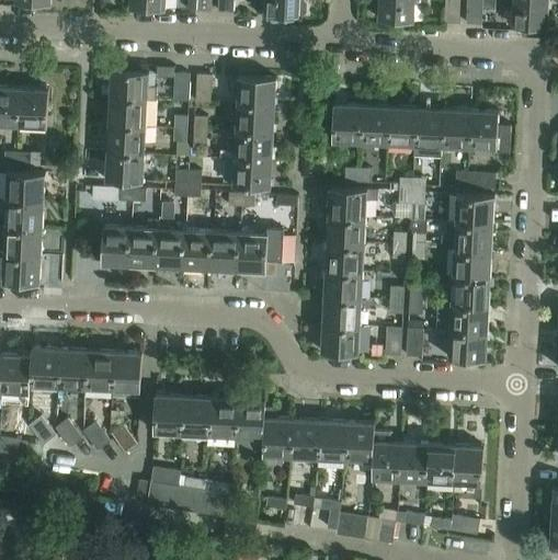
[(209,11),(209,0),(194,0),(194,10),(209,11)]
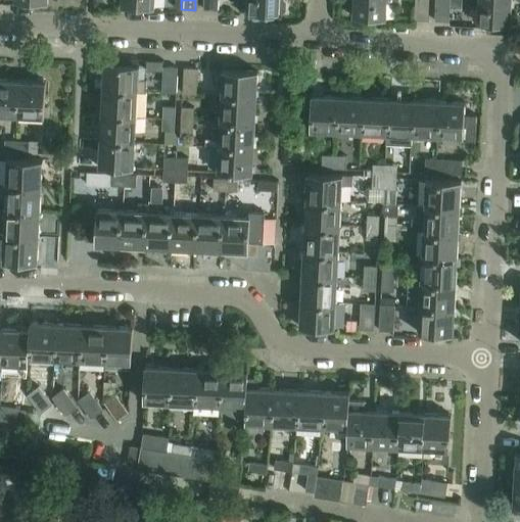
[(216,11),(216,0),(201,0),(201,10),(216,11)]
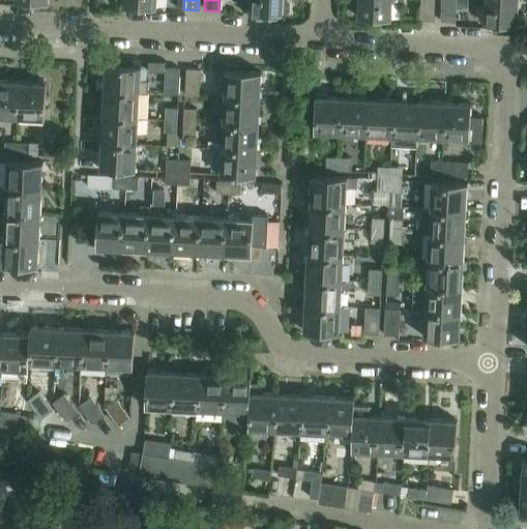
[(247,0),(247,12),(282,13),(286,15),(288,11),(289,3),(287,0),(283,0),(247,0)]
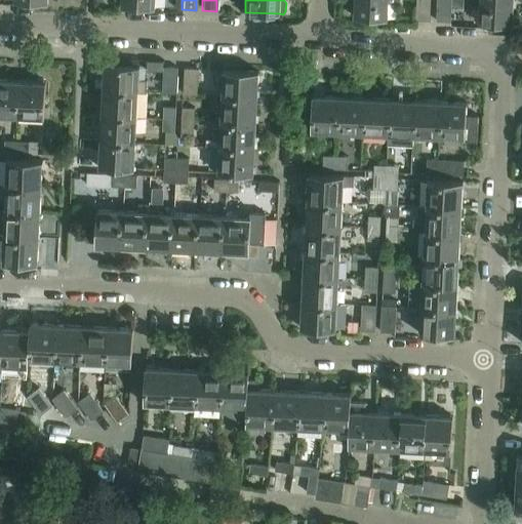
[(352,0),(352,17),(386,19),(387,4),(398,4),(398,0),(352,0)]
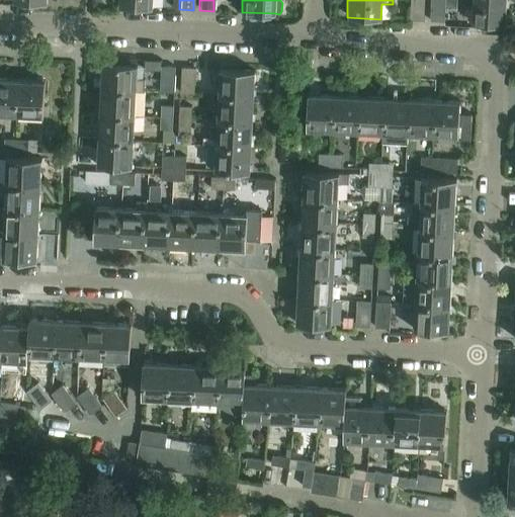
[(422,21),(423,0),(409,0),(409,20),(422,21)]
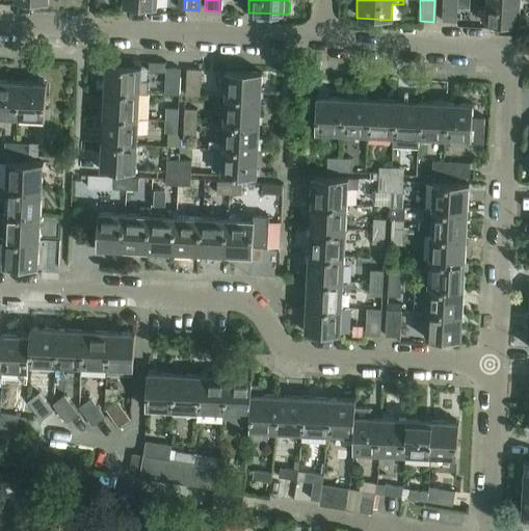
[(441,0),(440,22),(454,23),(455,10),(454,0),(441,0)]
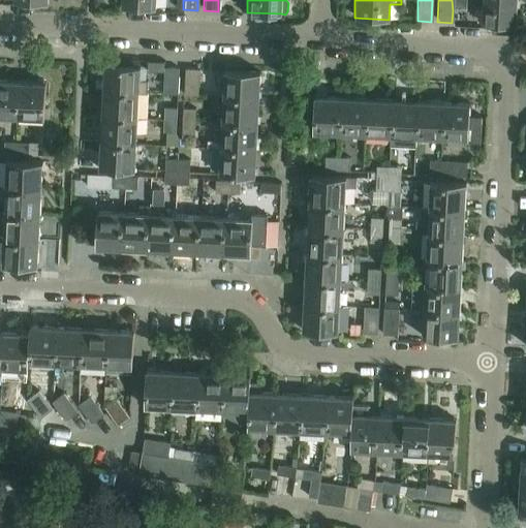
[(452,0),(453,10),(465,10),(465,0),(452,0)]
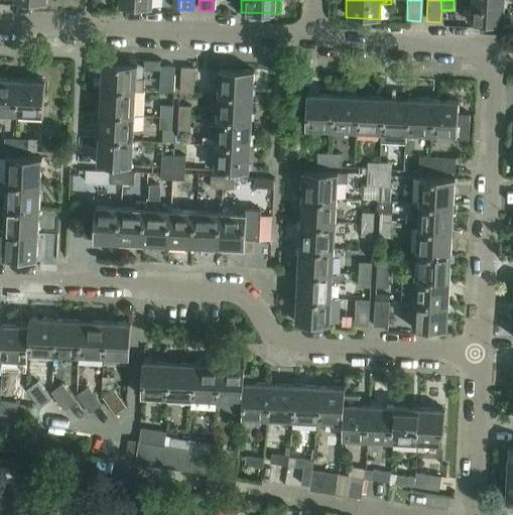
[(492,0),(469,0),(469,23),(502,25),(503,1),(492,0)]
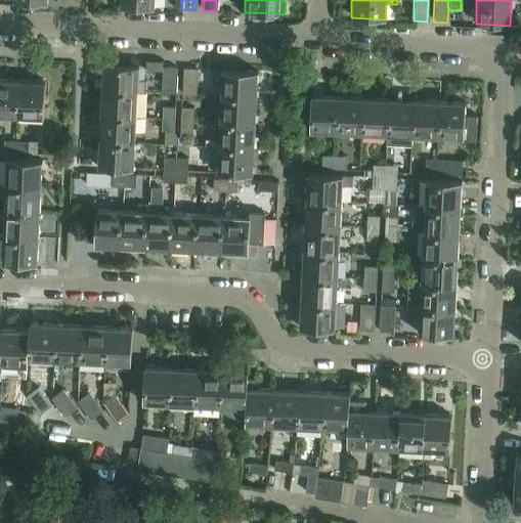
[(101,66),(100,91),(136,93),(144,93),(145,81),(137,81),(137,67),(119,66),(101,66)]
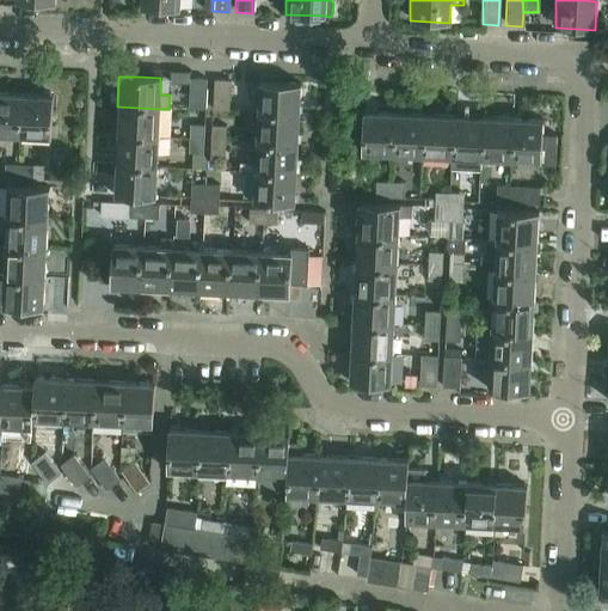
[(204,110),(206,80),(189,79),(188,110),(204,110)]
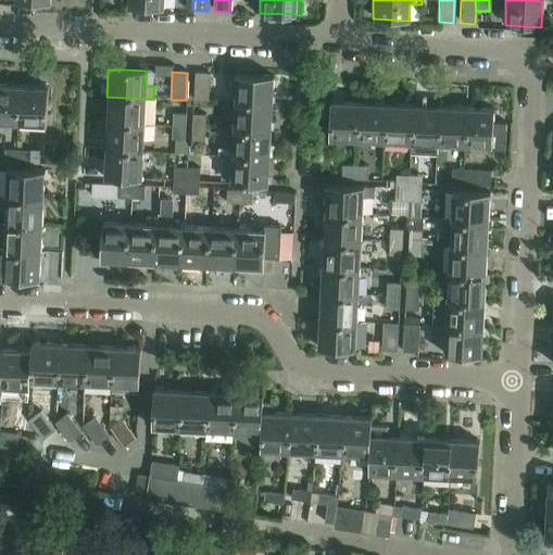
[(208,101),(209,74),(193,73),(192,101),(208,101)]
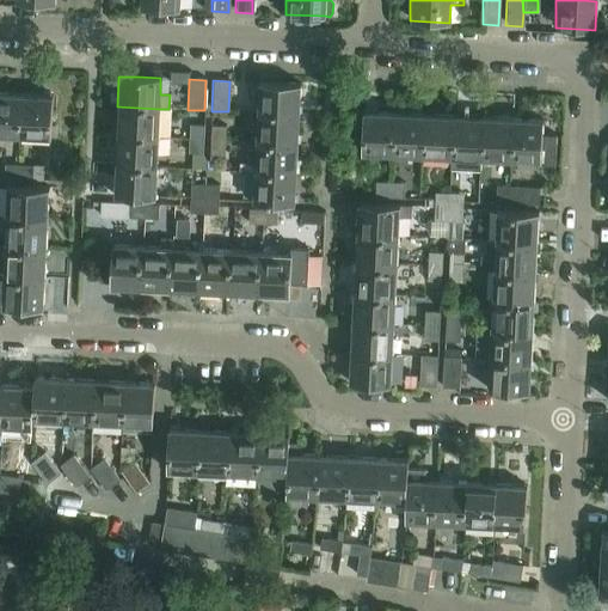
[(258,83),(256,114),(299,116),(300,85),(258,83)]
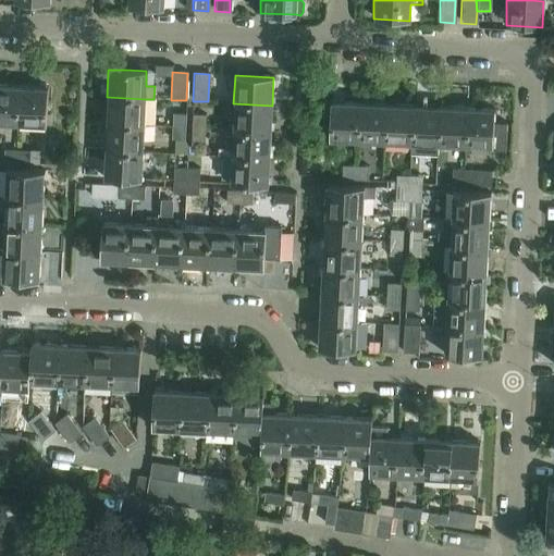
[(0,124),(19,125),(20,87),(0,85),(0,124)]
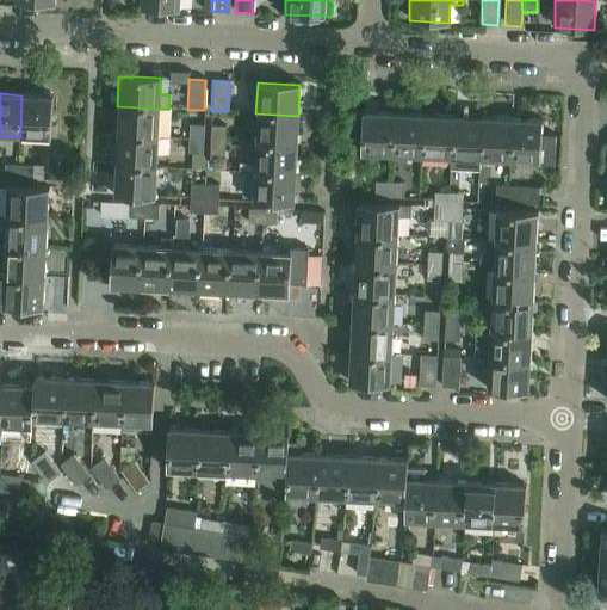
[(22,96),(20,137),(50,139),(51,97),(22,96)]
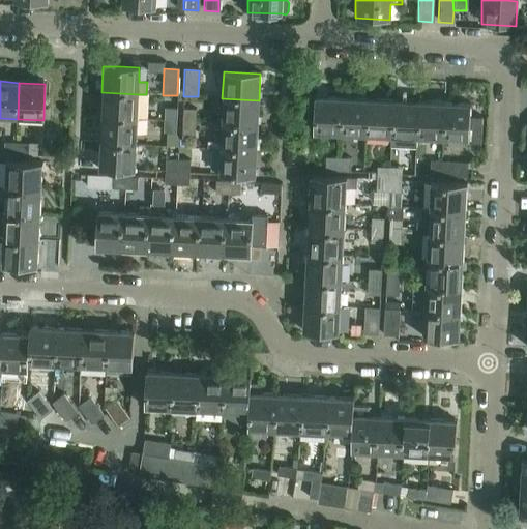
[(101,92),(100,118),(137,120),(138,94),(101,92)]
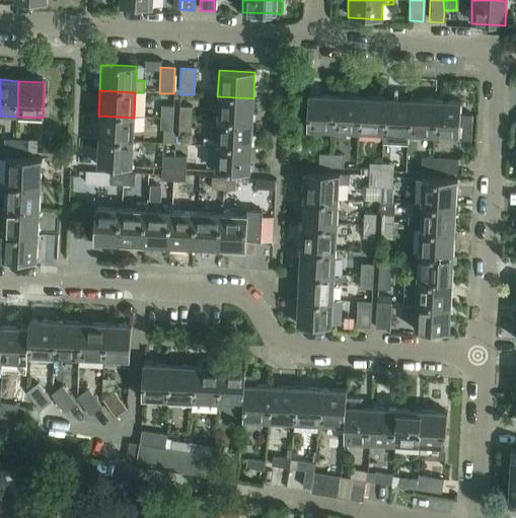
[(307,94),(306,131),(330,132),(333,96),(307,94)]
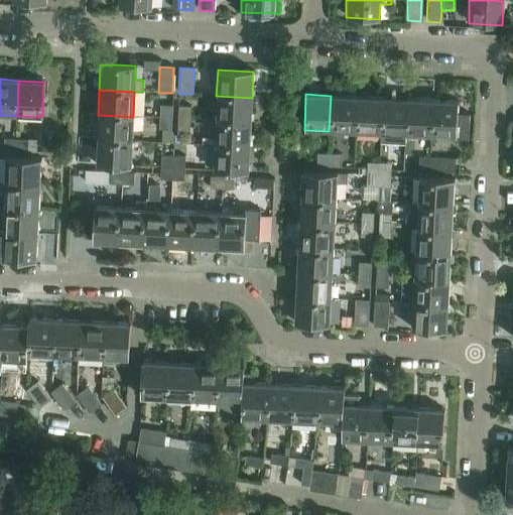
[(216,96),(215,121),(220,121),(250,123),(252,98),(216,96)]
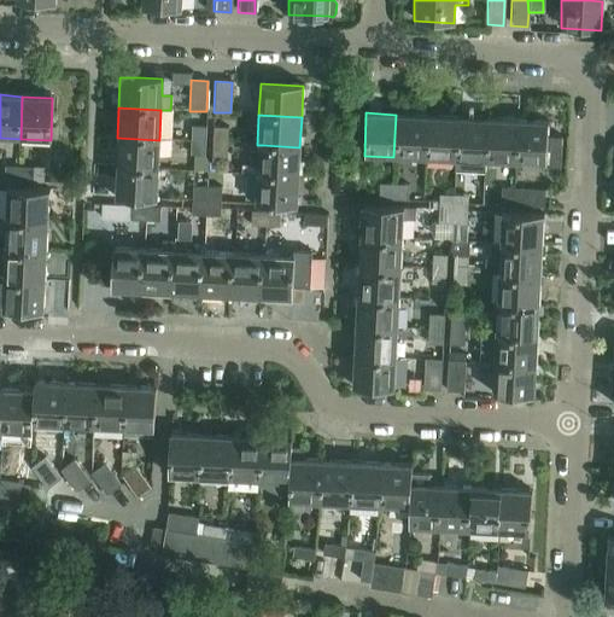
[(396,115),(393,157),(424,159),(426,116),(396,115)]
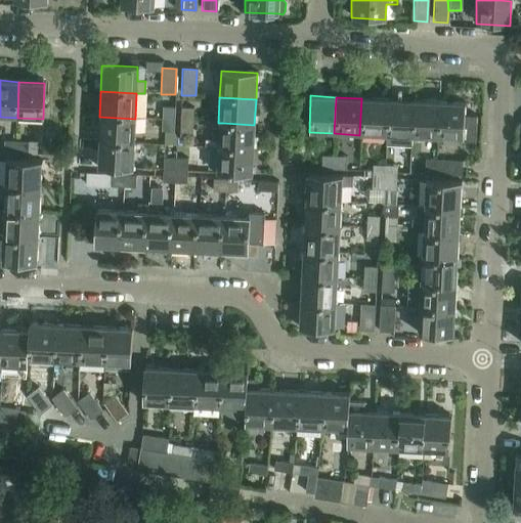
[(361,98),(359,135),(384,136),(386,99),(361,98)]
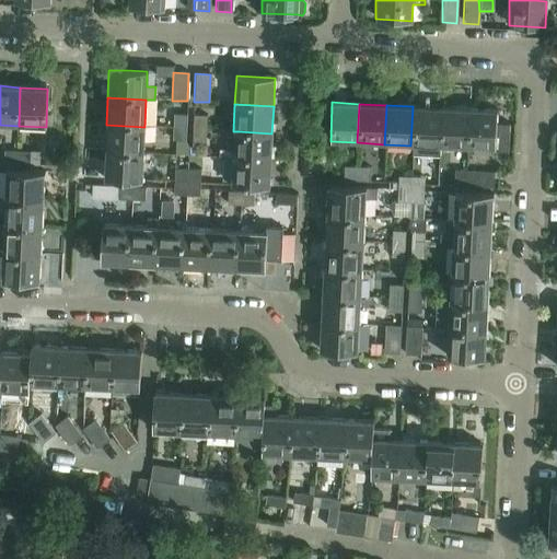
[(410,146),(410,156),(438,158),(438,147),(440,107),(413,106),(410,146)]
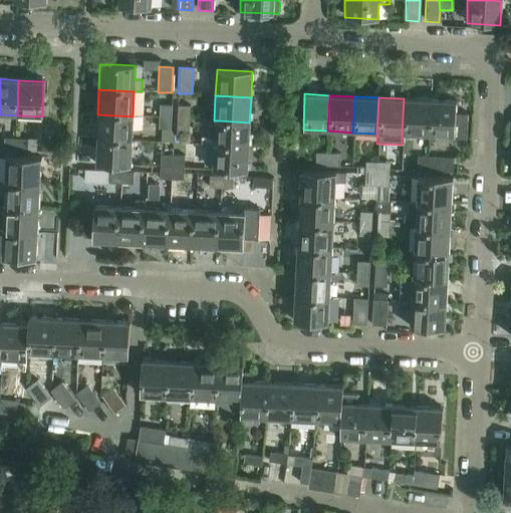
[(404,98),(402,135),(427,136),(429,100),(404,98)]
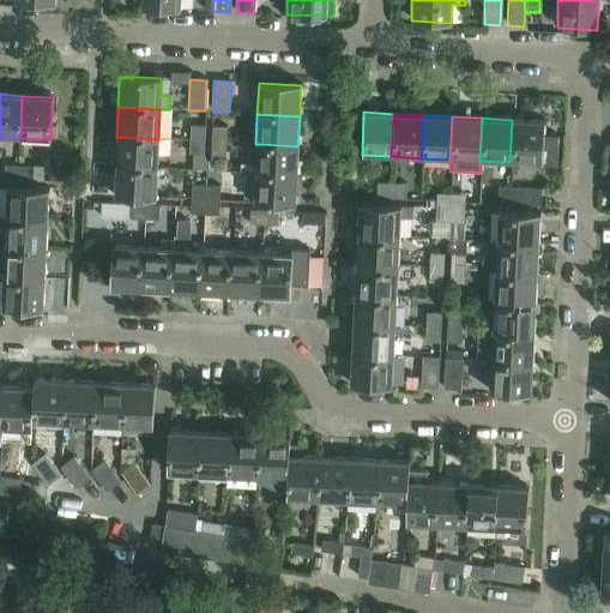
[(512,120),(509,162),(539,163),(539,167),(555,167),(556,137),(543,137),(544,121),(512,120)]
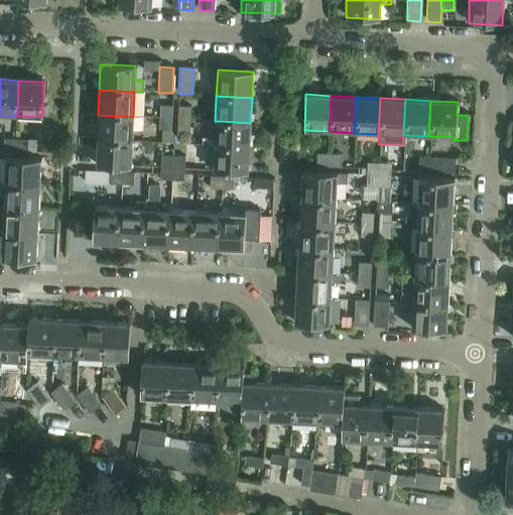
[(159,118),(171,119),(171,106),(159,106),(159,118)]
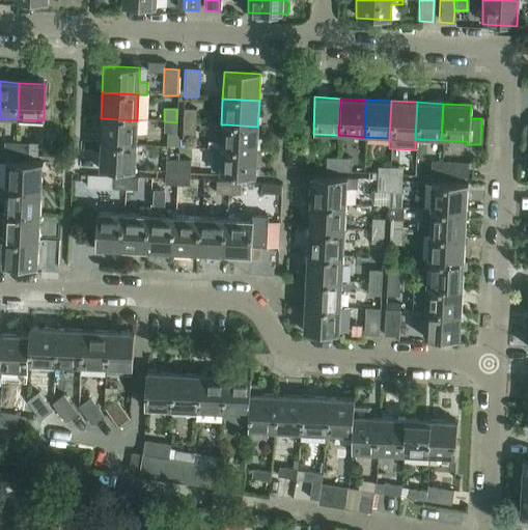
[(182,122),(195,123),(195,110),(183,110),(182,122)]
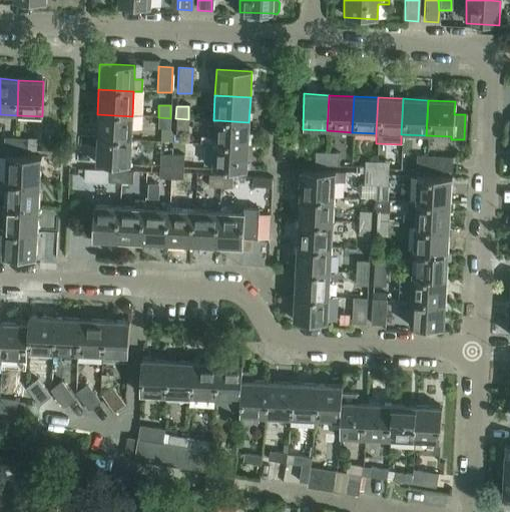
[(97,114),(96,138),(131,140),(132,116),(97,114)]
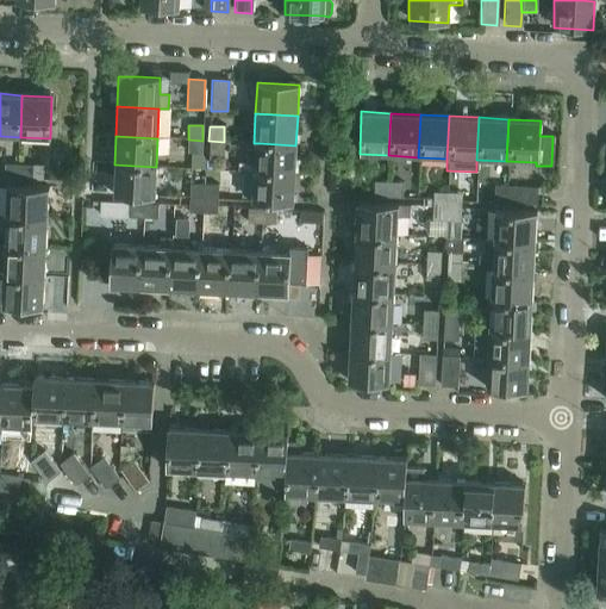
[(201,155),(202,141),(188,140),(187,154),(201,155)]
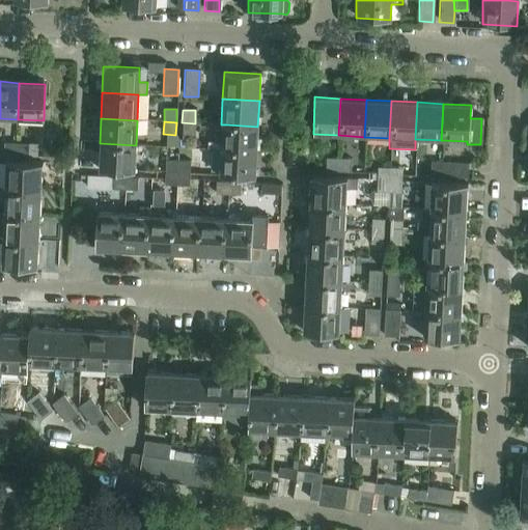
[(194,135),(195,123),(182,122),(182,135),(194,135)]
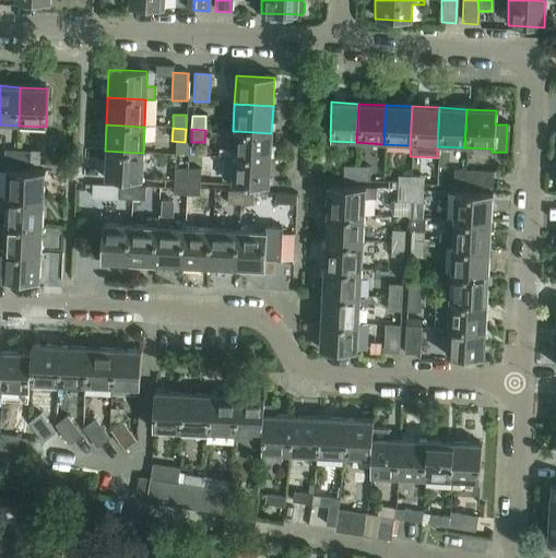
[(219,149),(219,157),(232,157),(270,159),(271,133),(238,131),(233,131),(232,150),(219,149)]
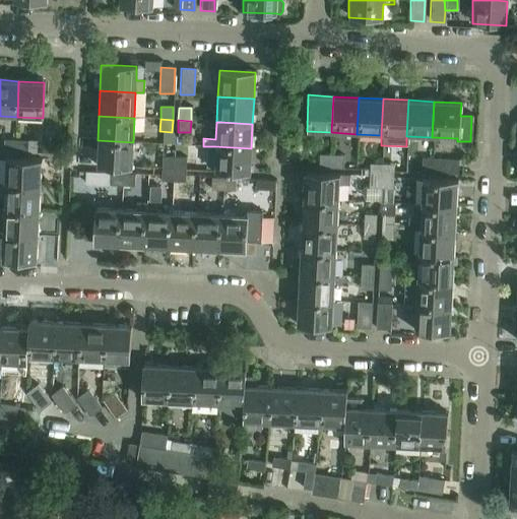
[(15,153),(15,140),(3,140),(2,152),(15,153)]
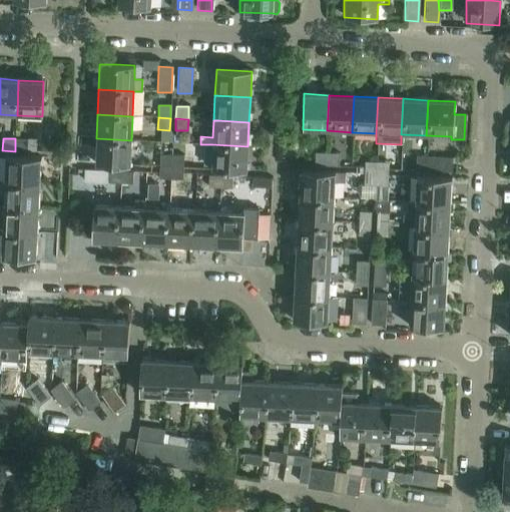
[(15,138),(15,151),(35,152),(35,139),(15,138)]
